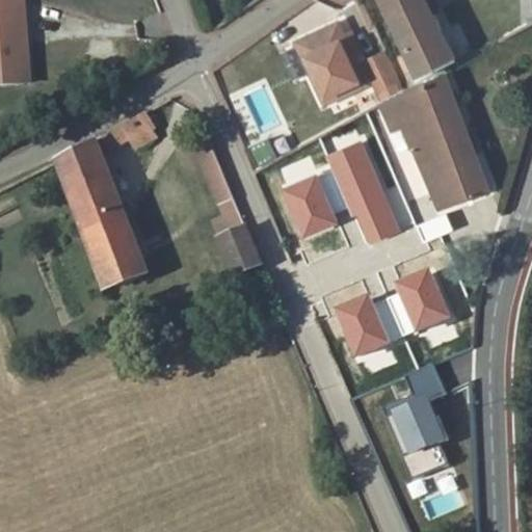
[(25,0),(0,0),(0,85),(32,83),(25,0)]
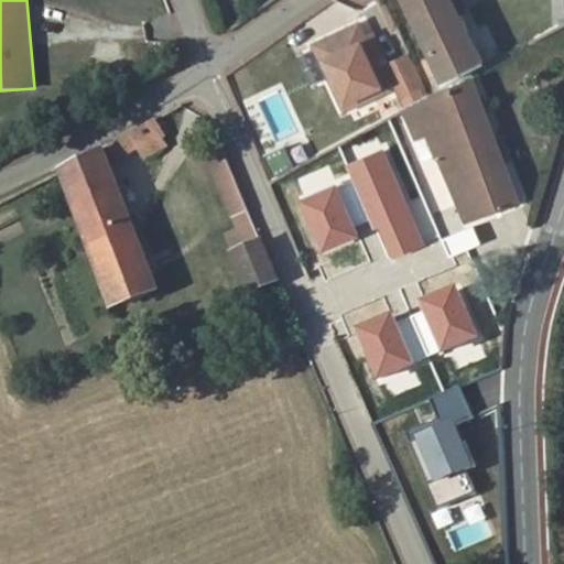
[(390,0),(429,79),(466,60),(453,33),(437,0),(390,0)]
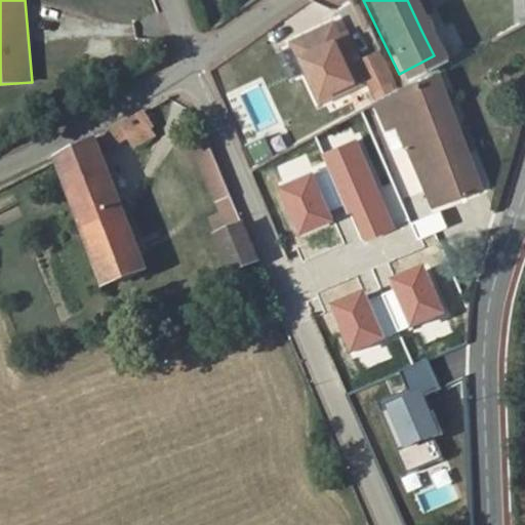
[(317,21),(276,40),(304,101),(344,82),(317,21)]
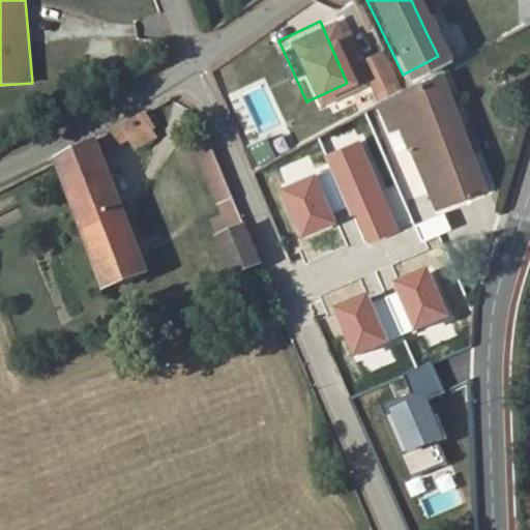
[(425,31),(438,56),(459,45),(446,21),(425,31)]
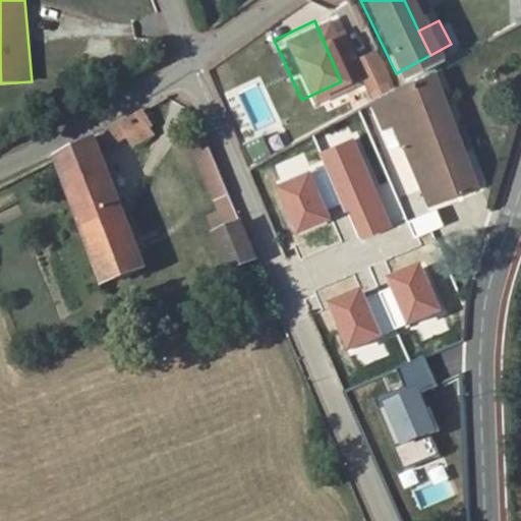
[(374,77),(361,48),(340,60),(354,89),(374,77)]
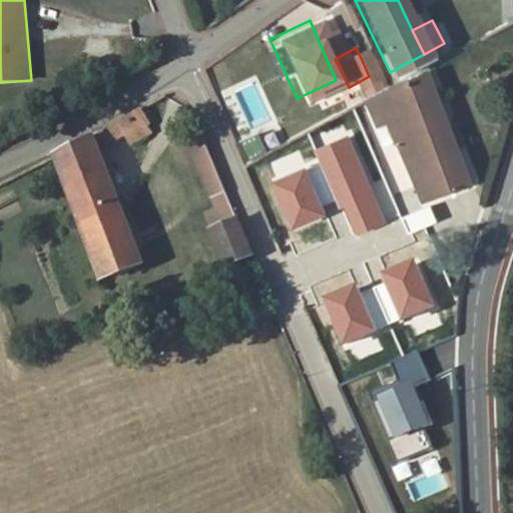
[(373,84),(351,93),(369,116),(378,112),(387,138),(392,137),(418,208),(458,192),(412,70),(373,84)]
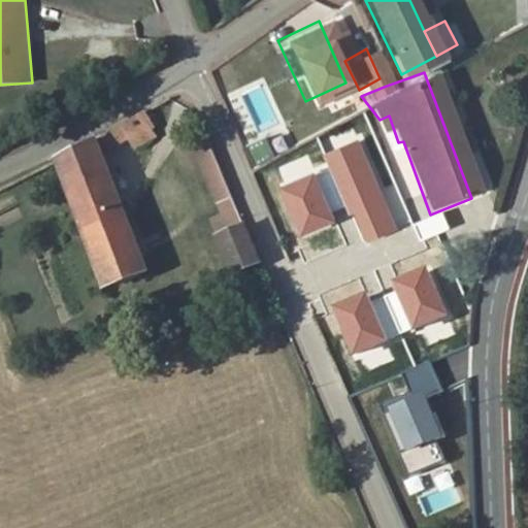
[(384,87),(380,78),(359,90),(361,96),(384,87)]
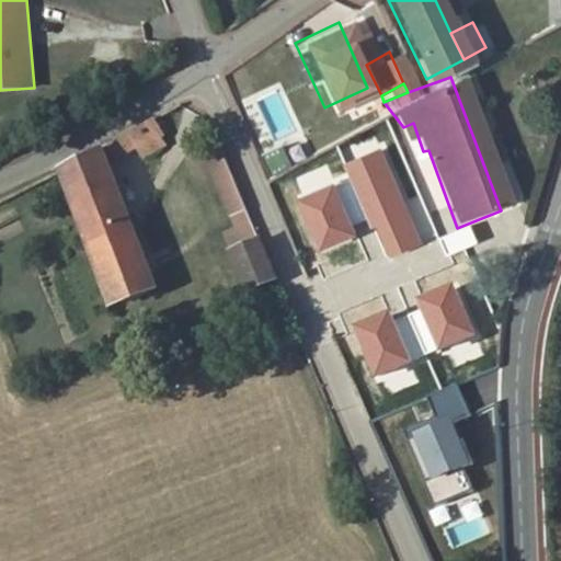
[(254,226),(209,121),(192,128),(237,232),(254,226)]
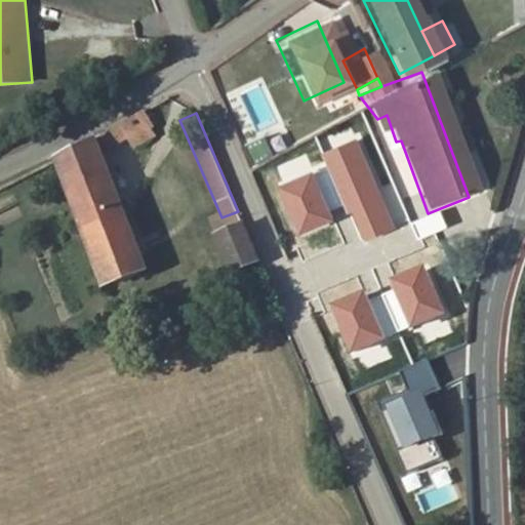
[(150,135),(143,114),(122,125),(129,145),(150,135)]
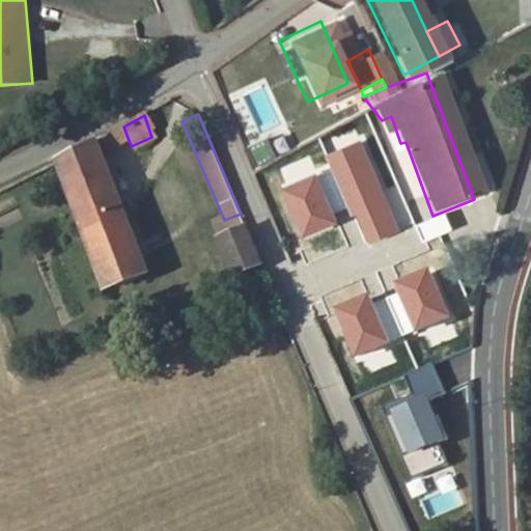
[(98,141),(106,158),(131,146),(123,127),(98,141)]
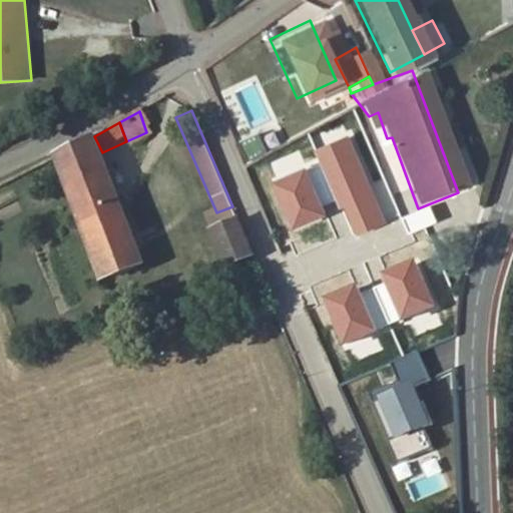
[(143,265),(102,152),(94,136),(59,156),(106,277),(143,265)]
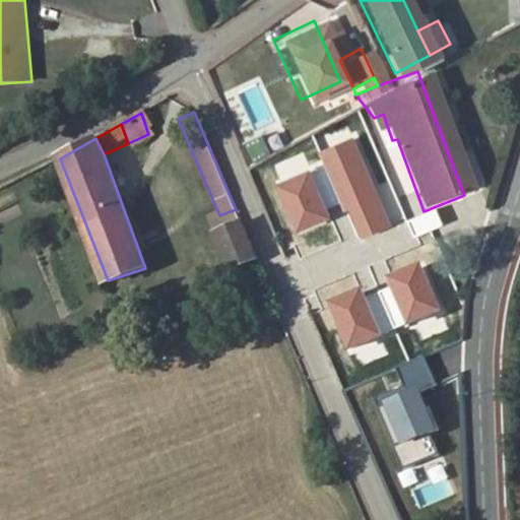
[(242,222),(212,235),(229,274),(258,262),(242,222)]
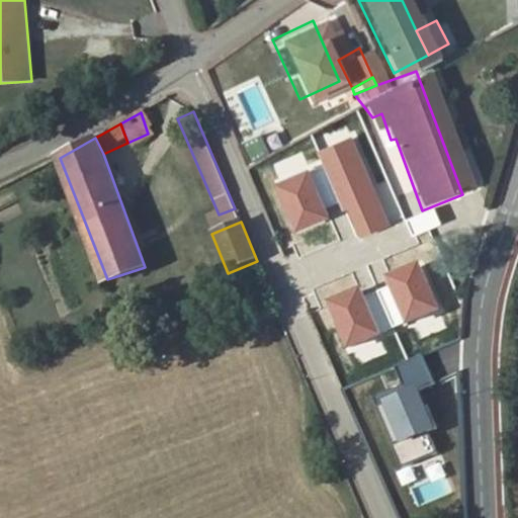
[(329,245),(287,262),(303,297),(340,281),(329,245)]
